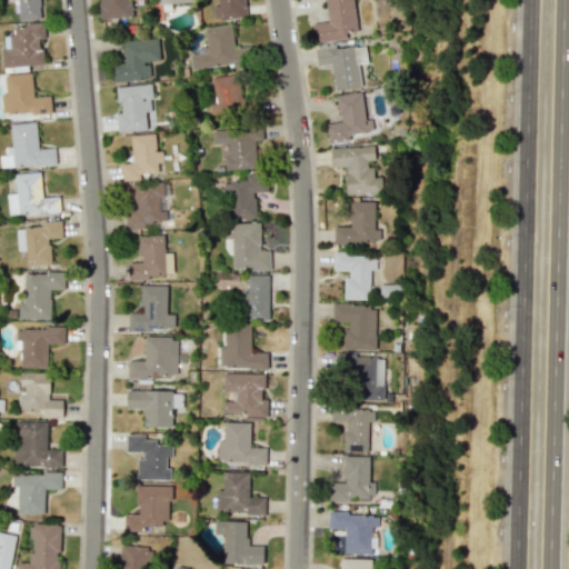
[(41,18),(40,0),(18,0),(19,19),(41,18)]
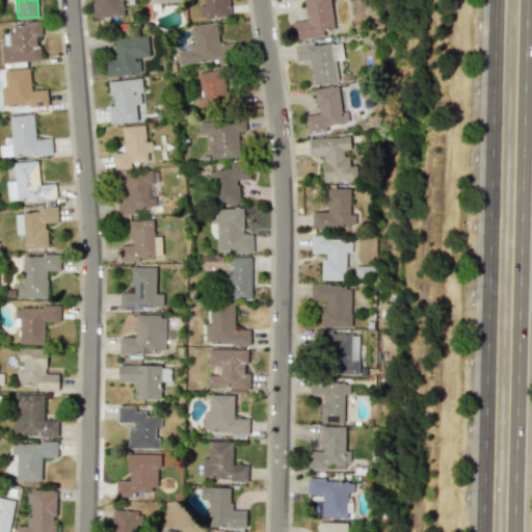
[(90,0),(91,17),(124,16),(123,0),(90,0)]
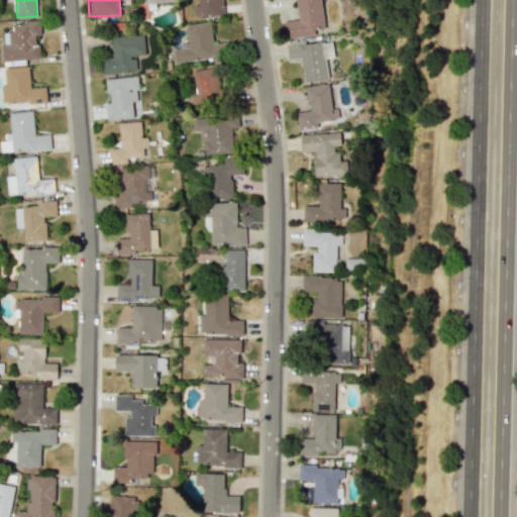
[(197,0),(198,4),(193,5),(195,17),(222,15),(220,0),(197,0)]
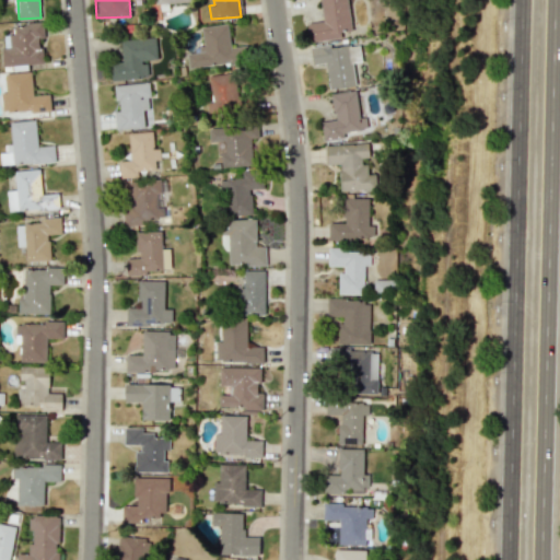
[(351,30),(347,0),(319,0),(323,21),(307,23),(310,42),(341,37),(341,32),(351,30)]
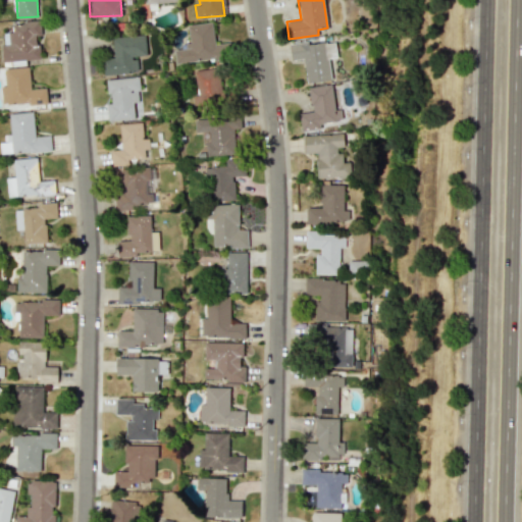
[(40,21),(12,22),(13,32),(1,33),(2,61),(39,59),(38,36),(41,36),(40,21)]
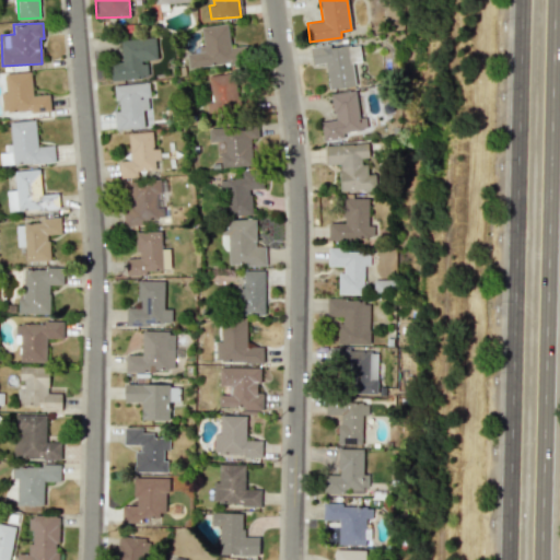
[(186,51),(189,69),(233,61),(226,23),(201,27),(205,49),(186,51)]
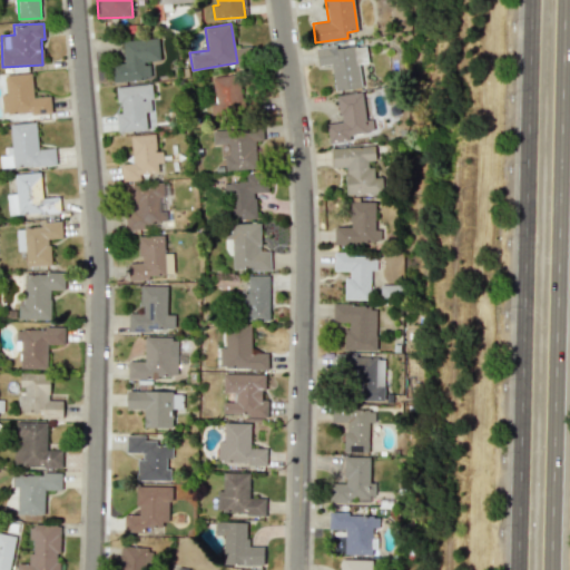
[(123,40),(124,62),(111,64),(112,81),(150,79),(149,61),(160,60),(158,39),(123,40)]
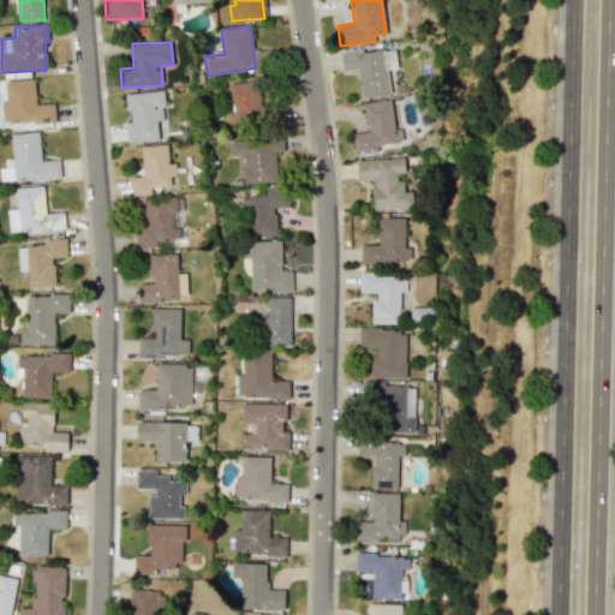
[(341,54),(344,71),(358,69),(362,97),(390,94),(387,69),(398,67),(394,47),(341,54)]
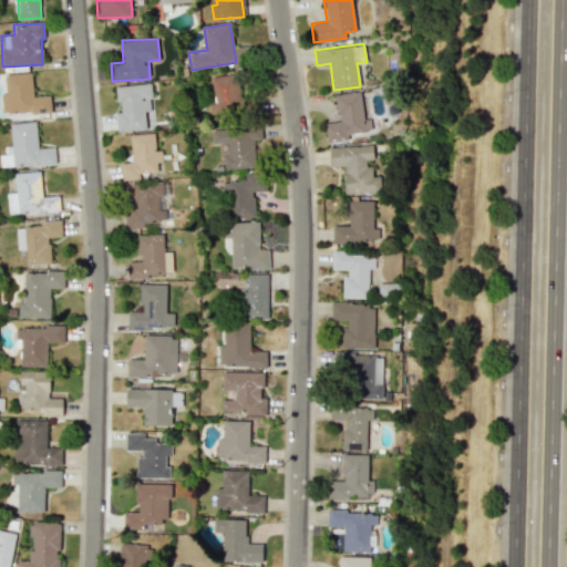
[(4,74),(6,93),(1,94),(2,114),(51,111),(50,95),(33,96),(32,73),(4,74)]
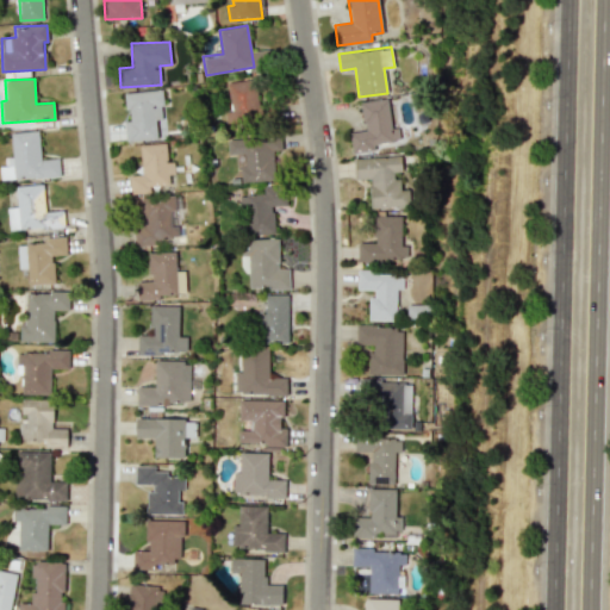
[(234,120),(262,116),(255,79),(226,83),(234,120)]
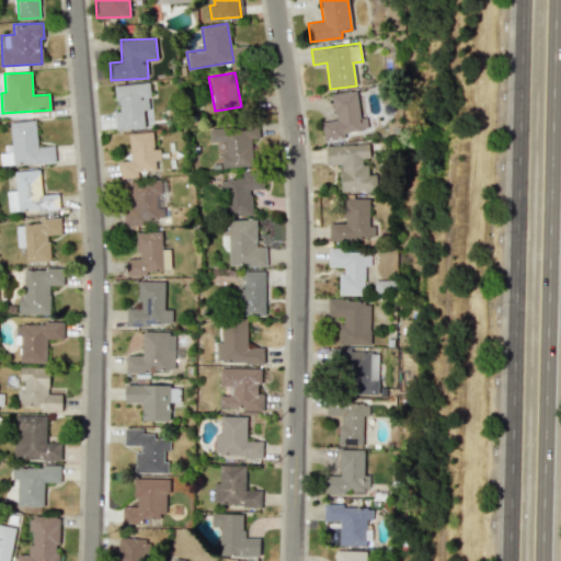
[(116,84),(117,111),(114,112),(115,129),(152,127),(149,83),(116,84)]
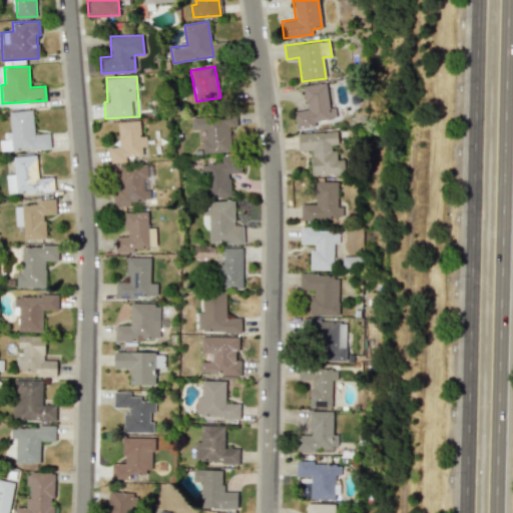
[(304,85),(306,110),(294,111),(296,128),(315,126),(314,120),(336,118),(335,107),(329,108),(327,83),(304,85)]
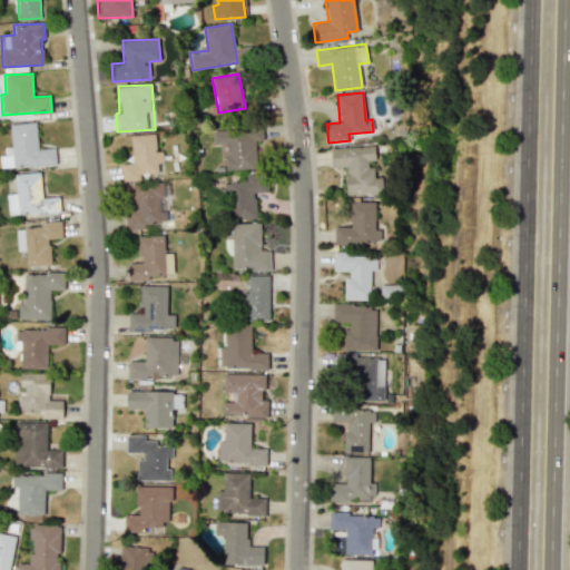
[(55,148),(38,149),(36,123),(9,124),(10,155),(0,155),(0,163),(0,168),(56,165),(55,148)]
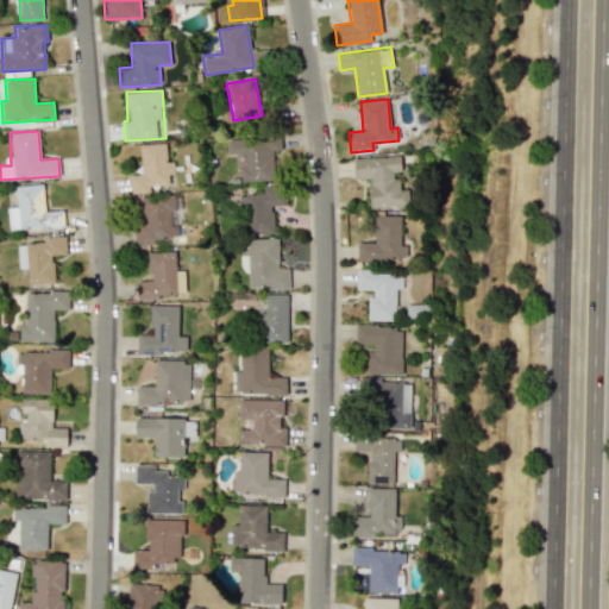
[(240,182),(275,181),(272,150),(281,149),(281,136),(227,138),(228,155),(234,154),(236,167),(239,167),(240,182)]
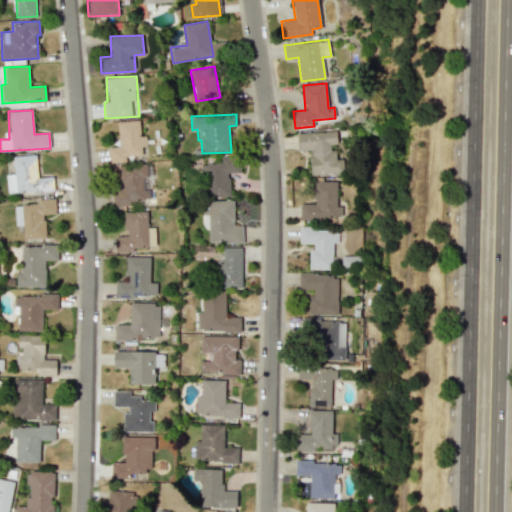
[(109,162),(126,162),(126,155),(142,154),(142,146),(146,146),(145,136),(140,136),(139,120),(118,121),(119,147),(109,147),(109,162)]
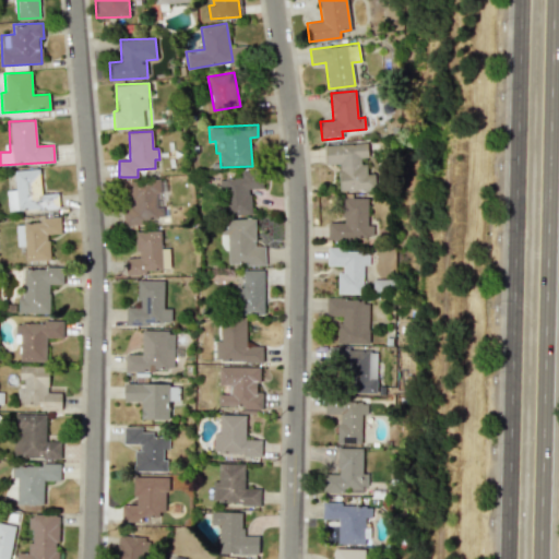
[(340,191),(377,189),(376,174),(367,174),(366,161),(369,161),(368,143),(325,145),(325,165),(339,164),(340,191)]
